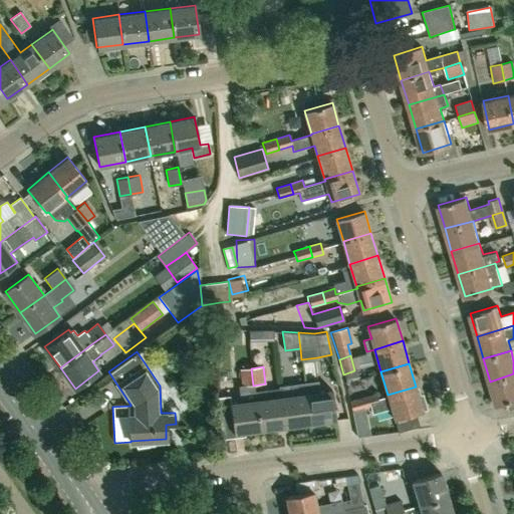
[(252,386),(253,386),(251,368),(239,369),(241,386),(237,387),(239,403),(231,404),(230,396),(216,398),(219,423),(232,421),(234,433),(259,430),(254,393),(253,393),(252,386)]
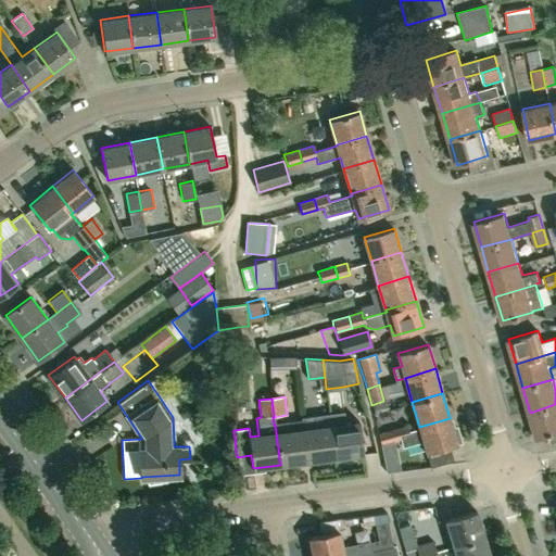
[(555,404),(530,413),(536,438),(548,434),(551,443),(555,441),(555,404)]
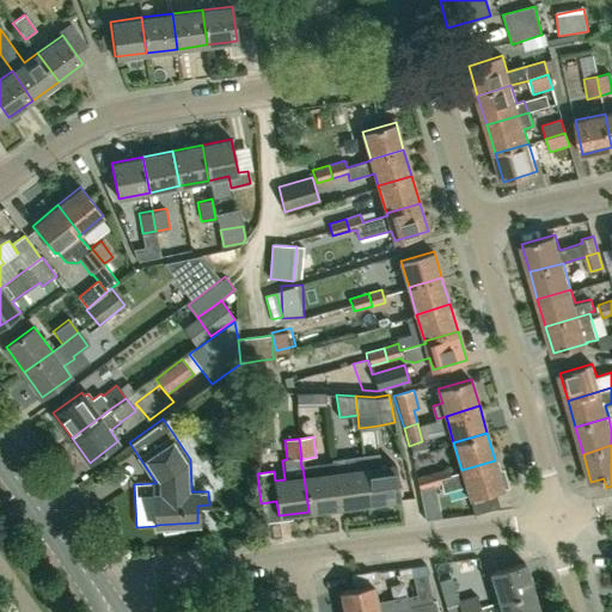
[(369,503),(365,467),(350,470),(348,458),(331,460),(332,464),(334,464),(340,507),(369,503)]
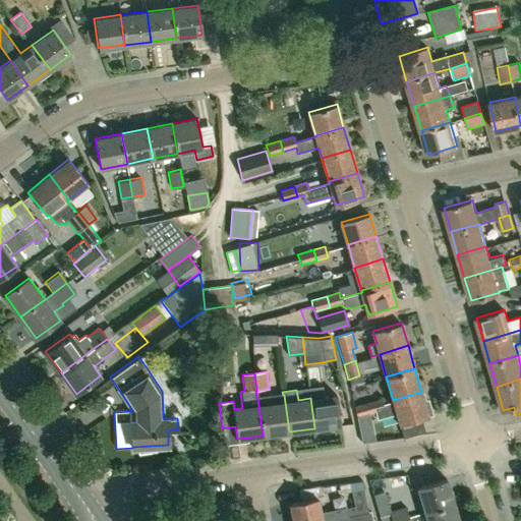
[(396,411),(400,423),(427,415),(427,414),(431,413),(427,399),(423,400),(421,392),(393,400),(383,403),(382,398),(368,402),(371,411),(375,410),(377,416),(396,411)]
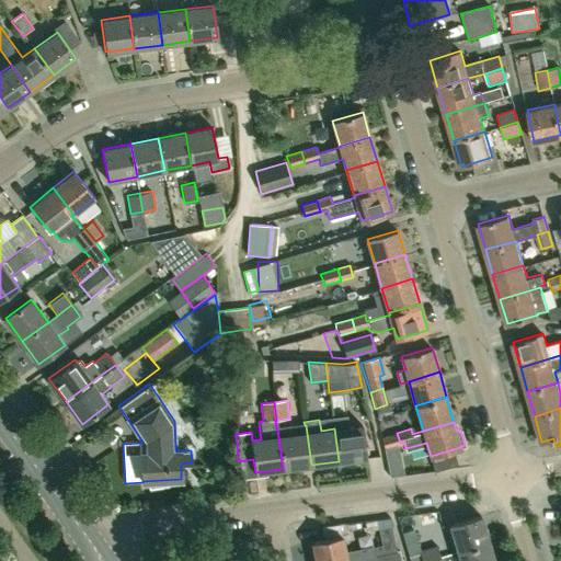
[(283,469),(311,465),(306,425),(305,425),(277,428),(283,469)]
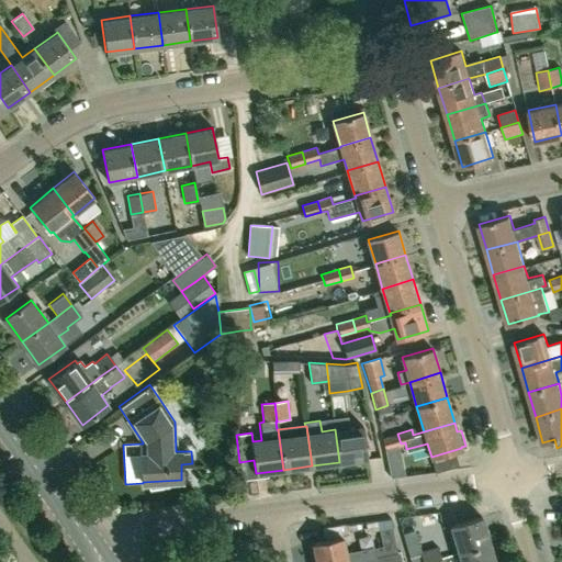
[(335,429),(339,462),(368,458),(363,426),(335,429)]
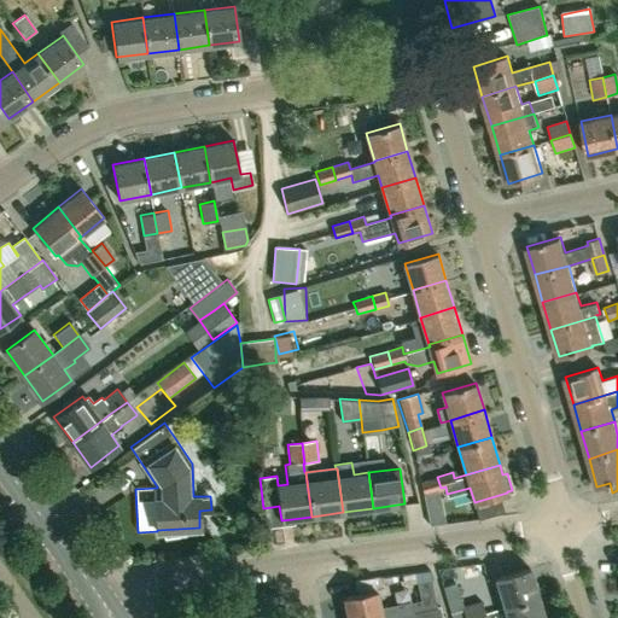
[(424,493),(441,488),(437,477),(420,482),(424,493)]
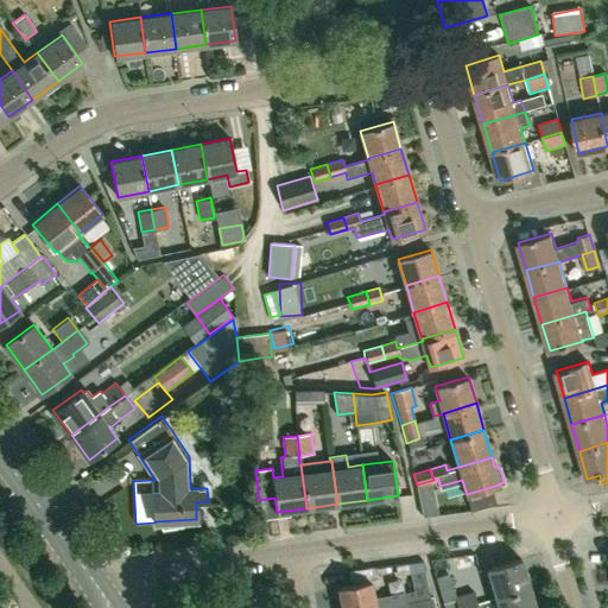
[(418,488),(419,495),(432,493),(431,483),(418,488)]
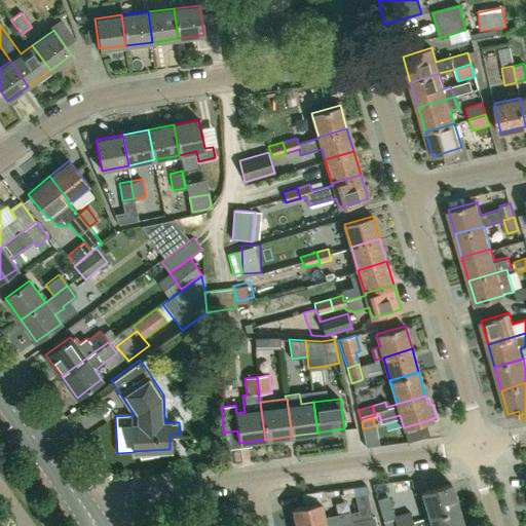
[(428,517),(457,509),(450,483),(420,491),(428,517)]
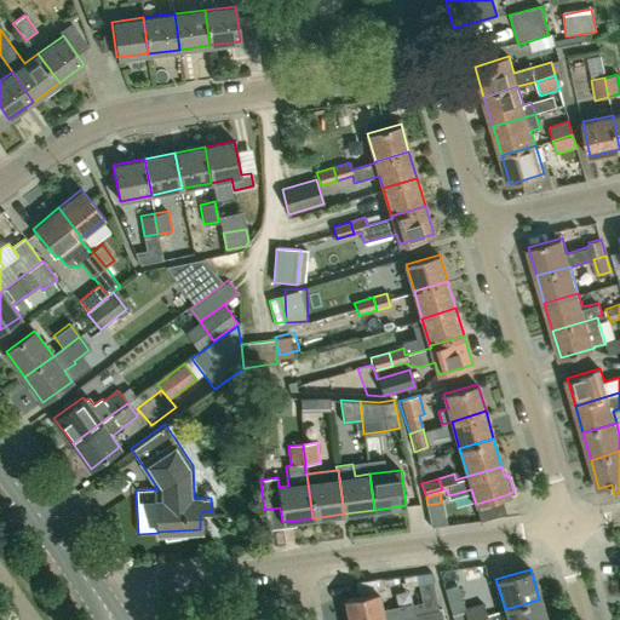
[(389,619),(437,609),(431,581),(417,584),(420,603),(382,612),(377,592),(344,600),(348,619),(389,619)]
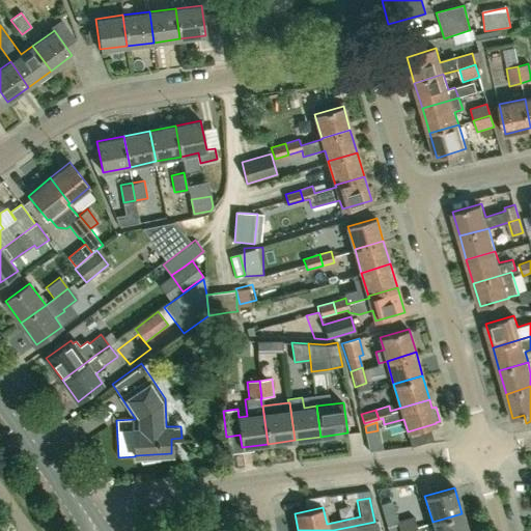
[(435,530),(467,530),(462,513),(432,522),(435,530)]
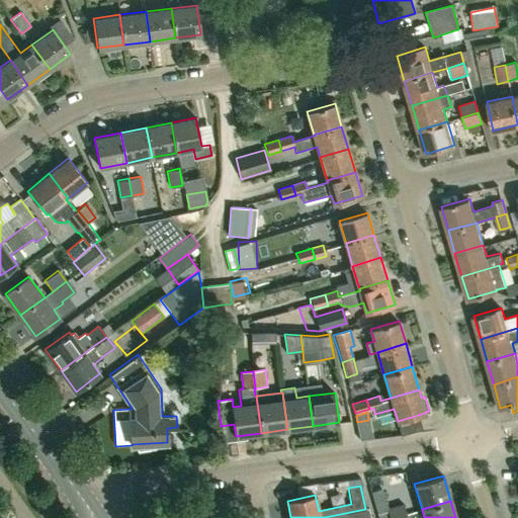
[(377,517),(394,517),(406,515),(403,504),(385,509),(386,511),(376,514),(377,517)]
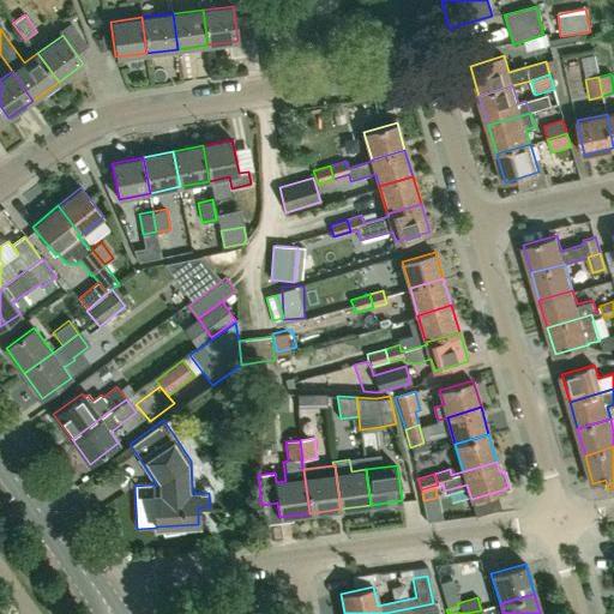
[(438,613),(435,603),(433,603),(385,613),(438,613)]
